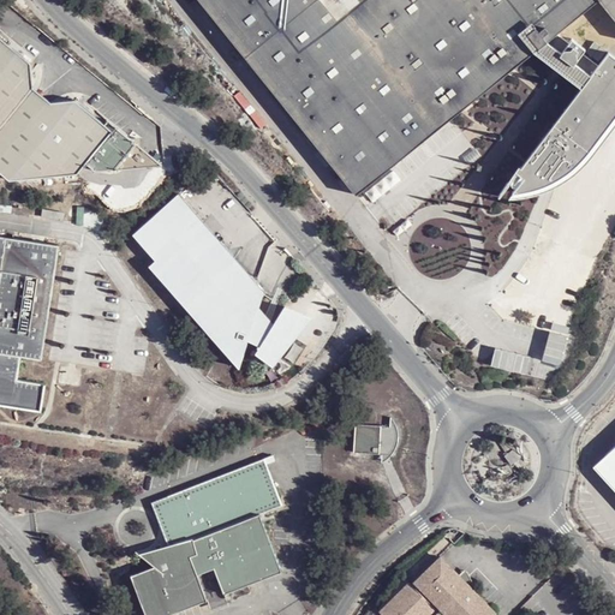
[(614,0),(198,0),(357,196),(533,55),(581,89),(523,171),(518,167),(499,199),(511,199),(530,195),(556,185),(584,163),(614,123),(614,59),(607,54),(598,66),(584,55),(585,51),(572,40),(568,45),(556,35),(598,3),(614,23),(614,0)]
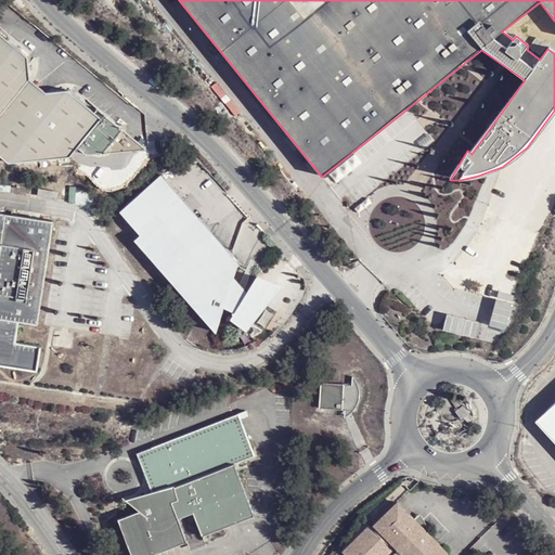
[(0,33),(0,154),(5,159),(67,155),(73,153),(77,145),(88,153),(142,146),(99,107),(94,112),(67,89),(44,91),(31,80),(30,59),(0,33)]
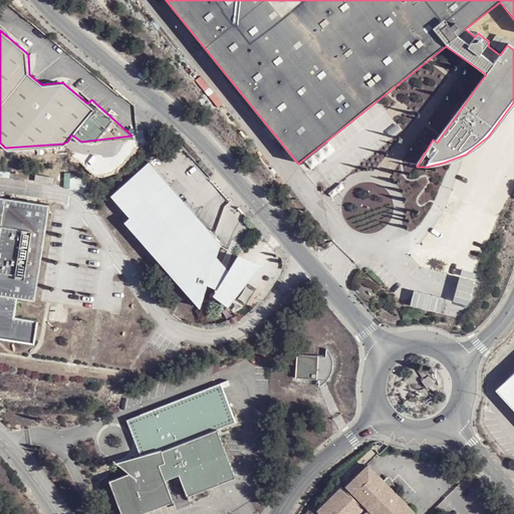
[(147,164),(105,200),(122,222),(117,227),(191,313),(201,290),(211,294),(204,303),(219,313),(254,271),(231,261),(222,274),(212,261),(216,248),(147,164)]
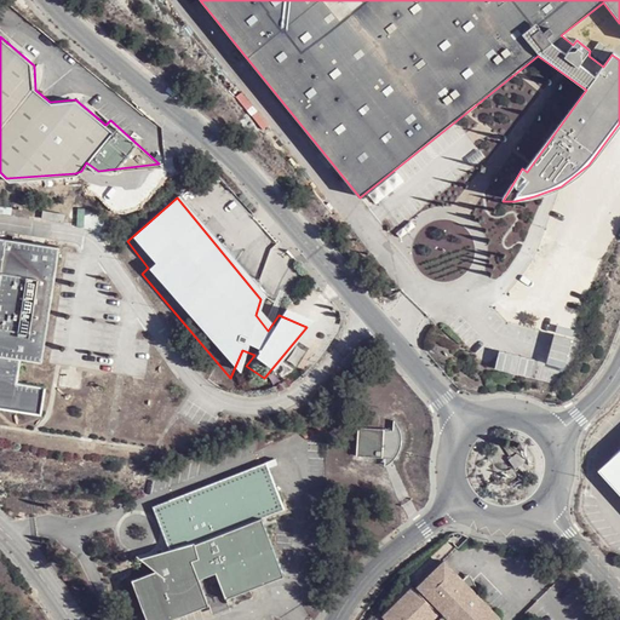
[(0,408),(41,414),(45,388),(17,384),(21,360),(41,362),(59,246),(0,237),(0,408)]
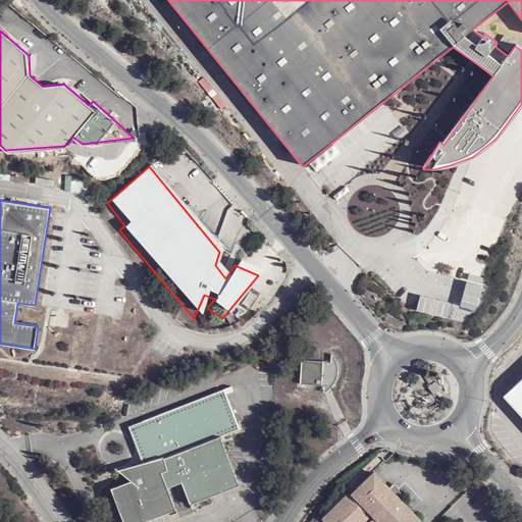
[(320,359),(303,359),(302,363),(300,383),(323,383),(323,390),(336,378),(340,371),(340,364),(340,362),(331,353),(331,360),(320,359)]
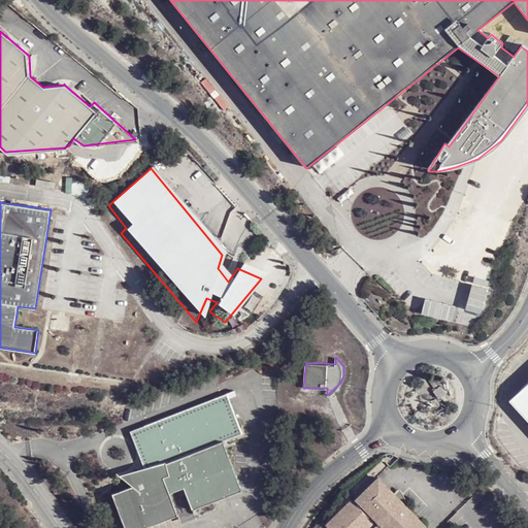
[(527,385),(509,402),(527,422),(527,385)]
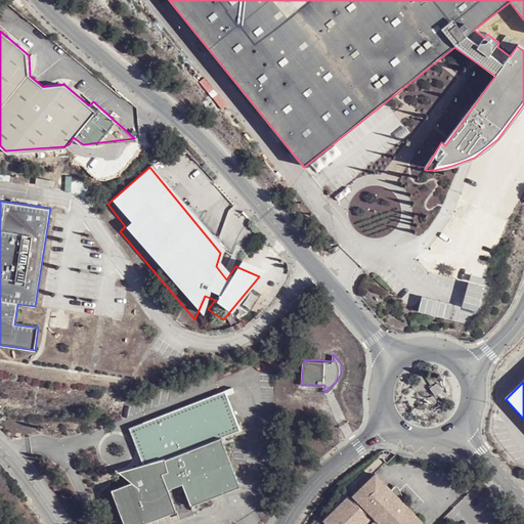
[(224,389),(130,426),(143,460),(135,462),(118,468),(131,478),(111,486),(125,523),(133,523),(238,481),(232,465),(220,435),(239,428),(224,389)]
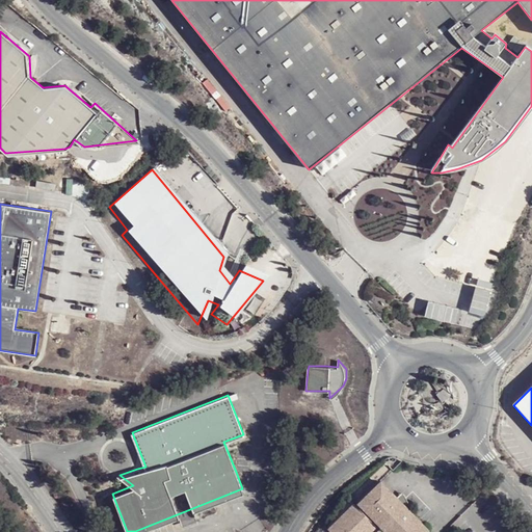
[(353,502),(328,526),(333,531),(370,531),(376,526),(379,524),(383,524),(392,531),(424,531),(429,528),(415,511),(409,506),(398,495),(380,477),(357,499),(353,502)]
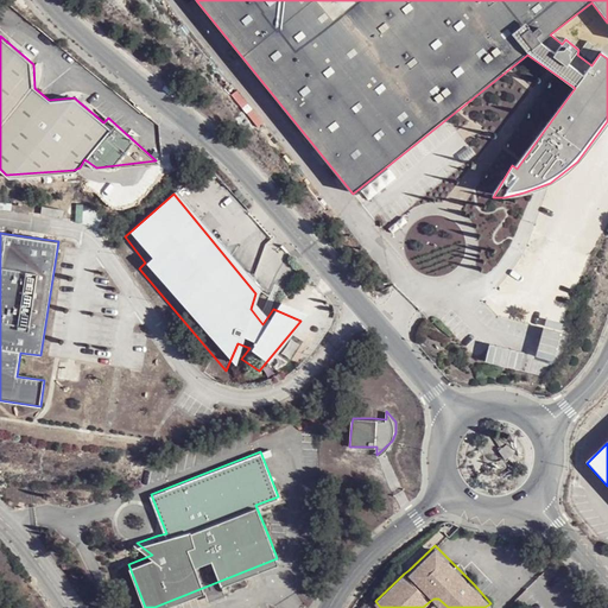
[(460,561),(455,565),(468,578),(460,561)]
